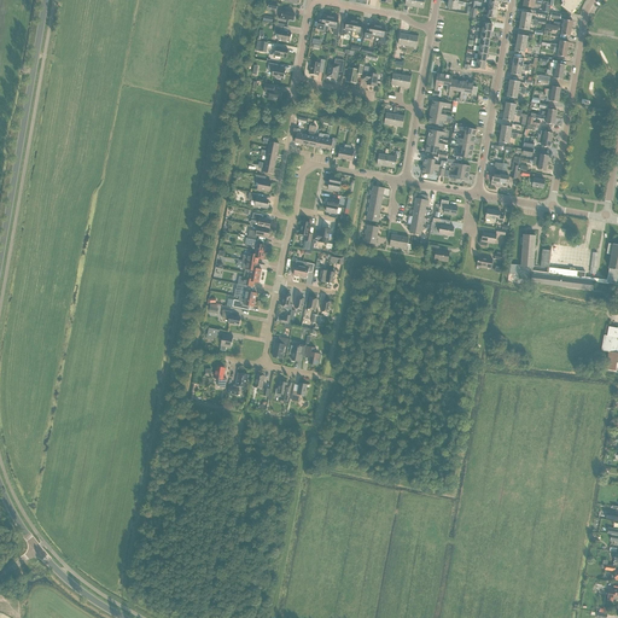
[(563,0),(561,1),(564,4),(561,6),(572,13),(575,10),(576,11),(582,4),(579,3),(581,0),(563,0)]
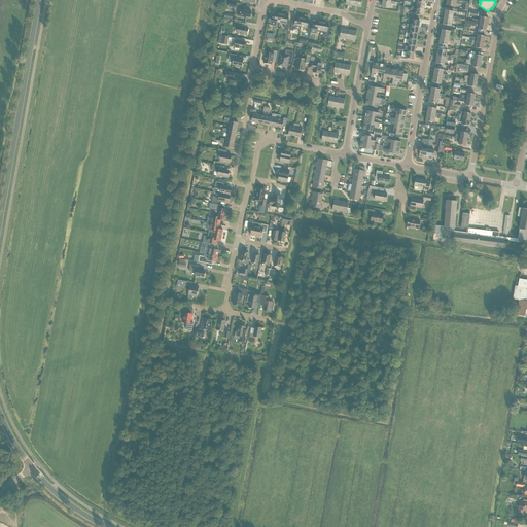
[(250,18),(251,12),(247,11),(247,10),(239,8),(238,16),(246,18),(246,16),(250,18)]
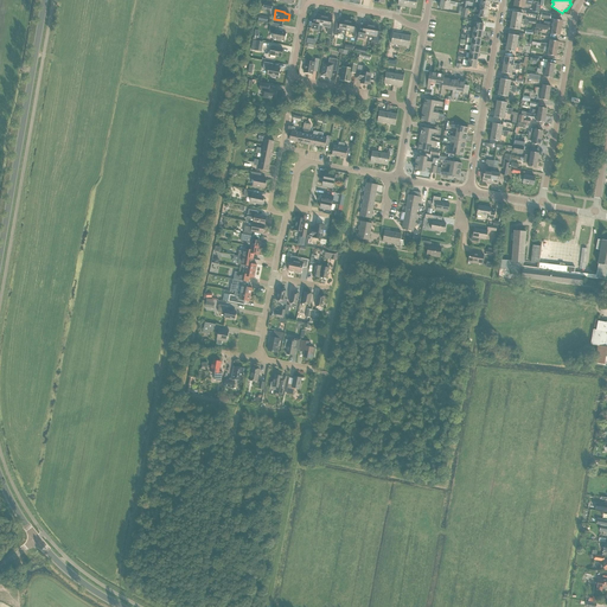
[(511,20),(528,23),(528,20),(524,19),(524,20),(522,20),(523,13),(512,12),(511,20)]
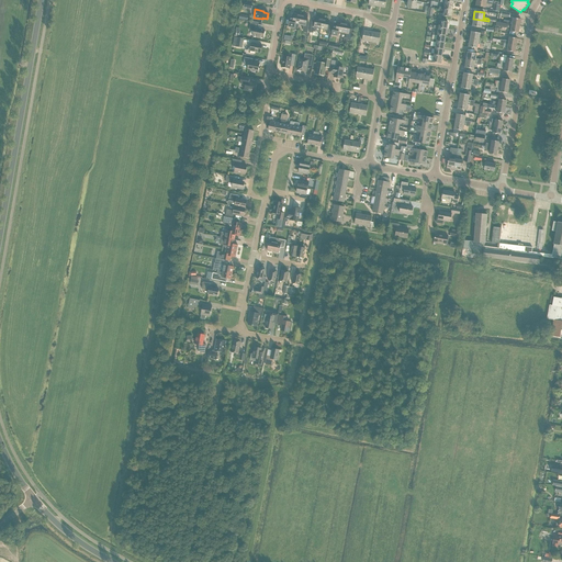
[(301,15),(294,13),(293,19),(290,18),(289,26),(299,29),(299,24),(301,15)]
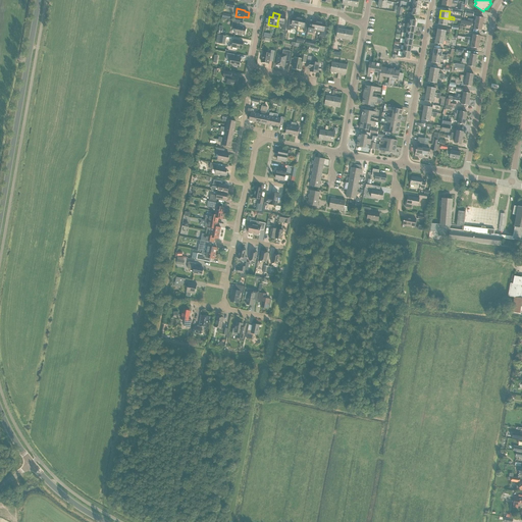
[(279,14),(277,22),(281,23),(281,28),(283,28),(282,31),(285,31),(288,22),(284,21),(285,15),(279,14)]
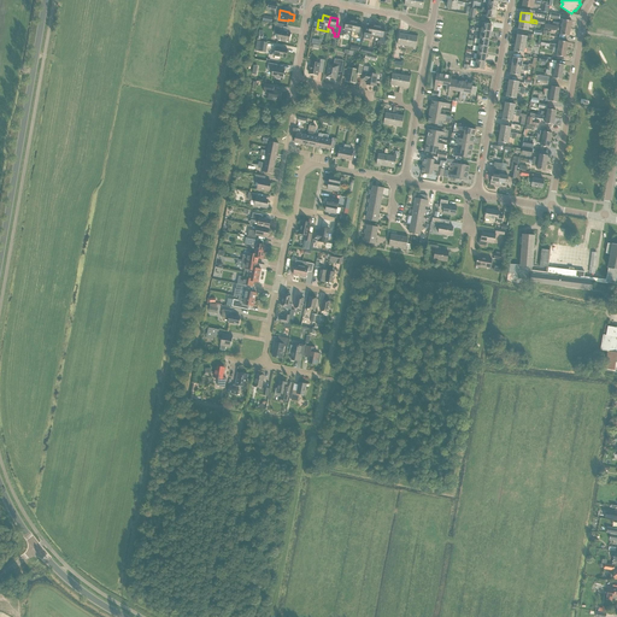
[(352,31),(354,21),(347,19),(345,27),(342,27),(340,35),(344,36),(344,35),(347,35),(347,30),(352,31)]
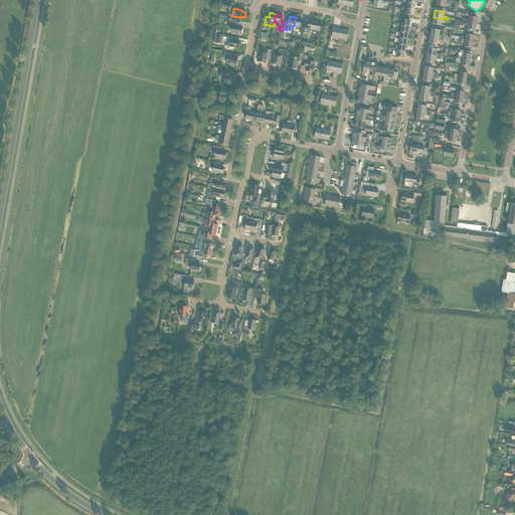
[(296,17),(294,26),(300,27),(299,31),(302,31),(303,25),(301,25),(302,19),(296,17)]
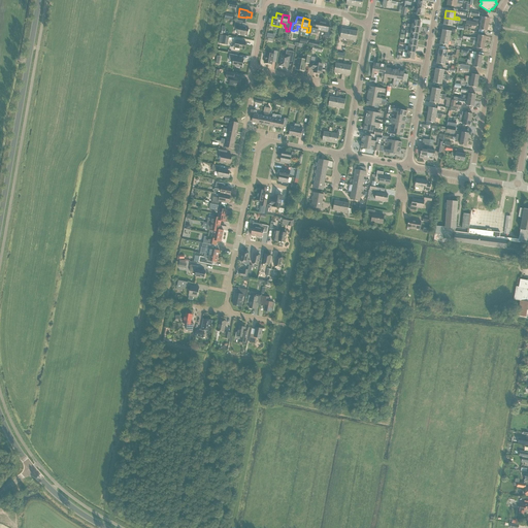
[(459,23),(459,20),(444,18),(443,25),(452,26),(453,21),(455,21),(455,22),(459,23)]
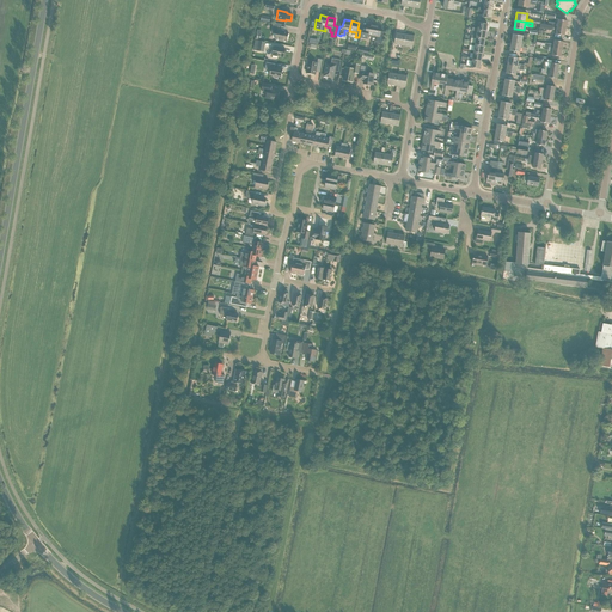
[(373,36),(374,25),(367,24),(366,31),(362,31),(361,38),(365,38),(366,35),(373,36)]
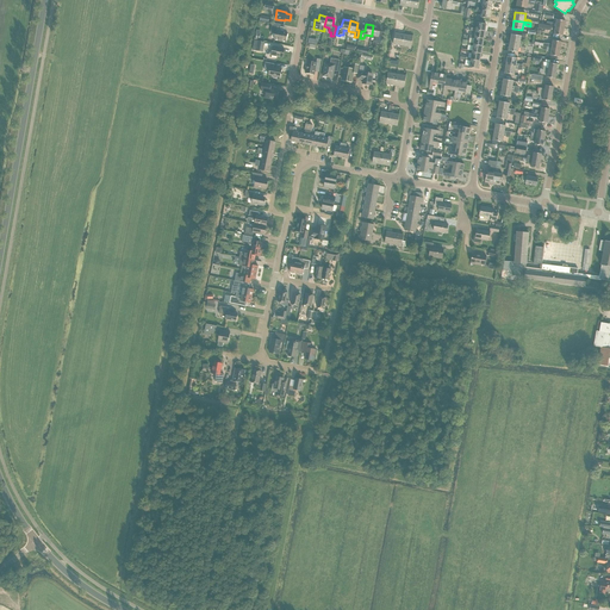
[(555,26),(547,25),(539,24),(537,29),(548,31),(548,30),(554,31),(554,35),(559,35),(562,36),(564,29),(555,26)]
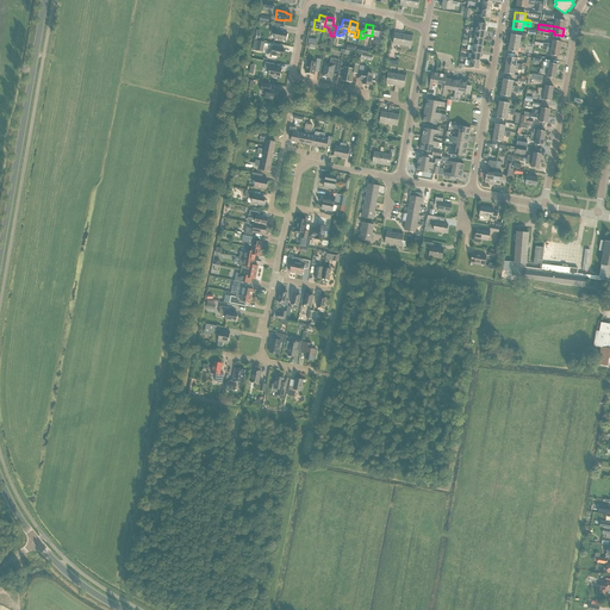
[(286,42),(287,33),(280,31),(280,26),(272,25),(271,33),(275,33),(274,39),(286,42)]
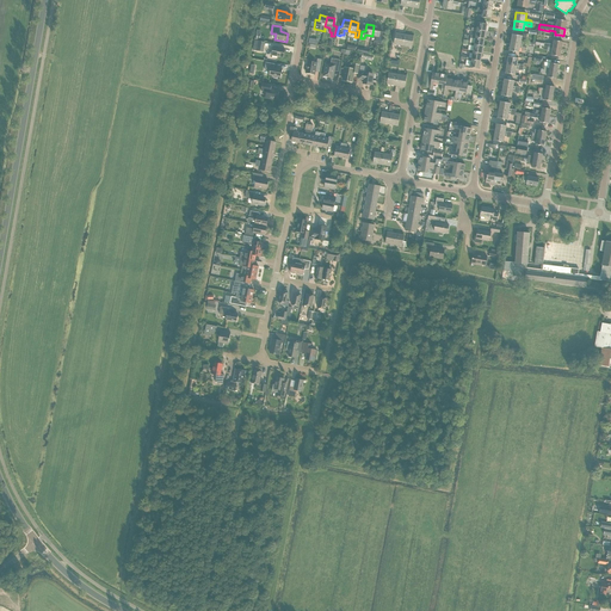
[(374,25),(372,36),(376,37),(376,41),(378,42),(378,43),(382,44),(383,37),(380,36),(382,26),(374,25)]
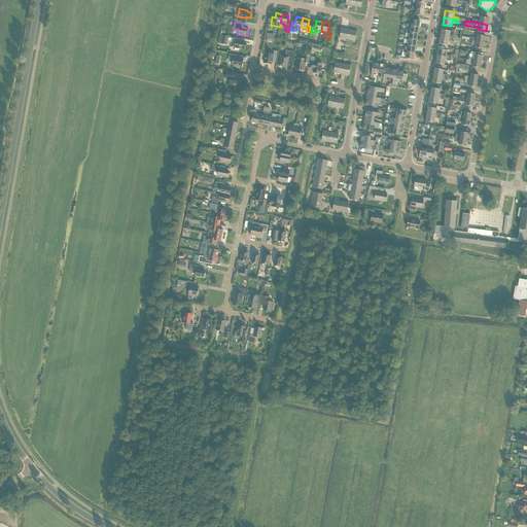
[(347,39),(349,30),(342,29),(340,38),(347,39)]
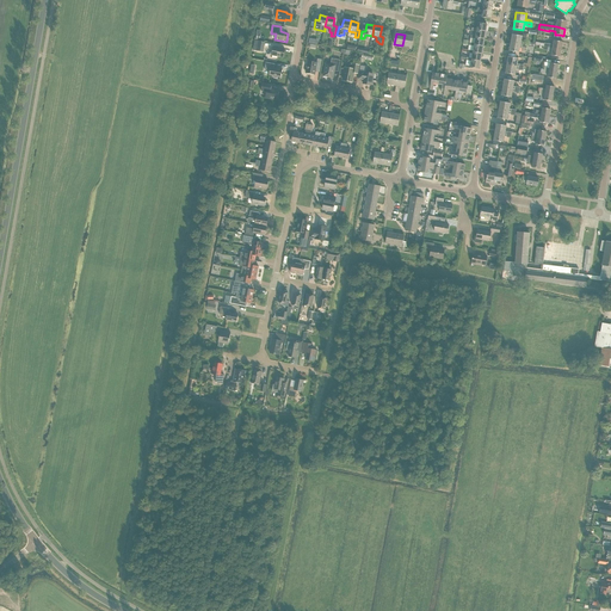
[(405,35),(402,45),(412,48),(414,36),(405,35)]
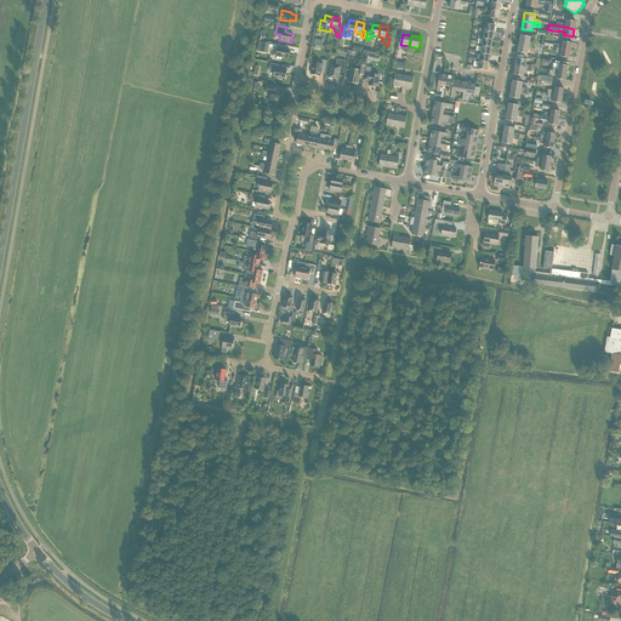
[(519,44),(536,46),(536,44),(531,43),(531,44),(530,43),(530,36),(520,35),(519,44)]
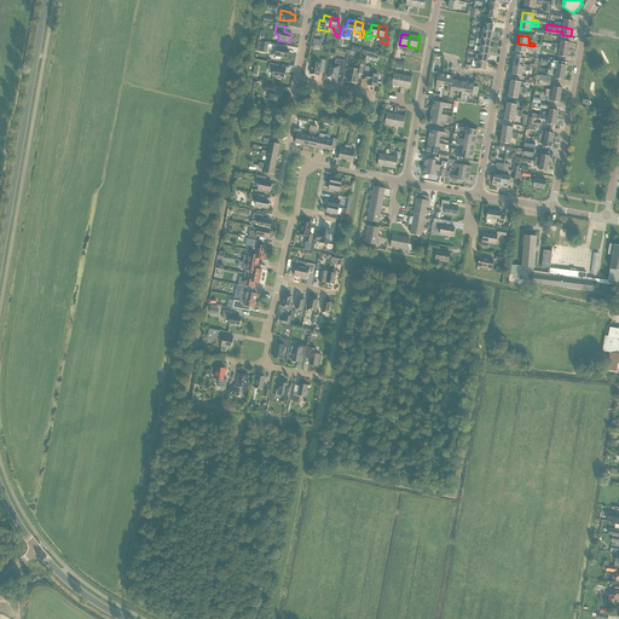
[(267,52),(268,44),(258,41),(256,51),(267,52)]
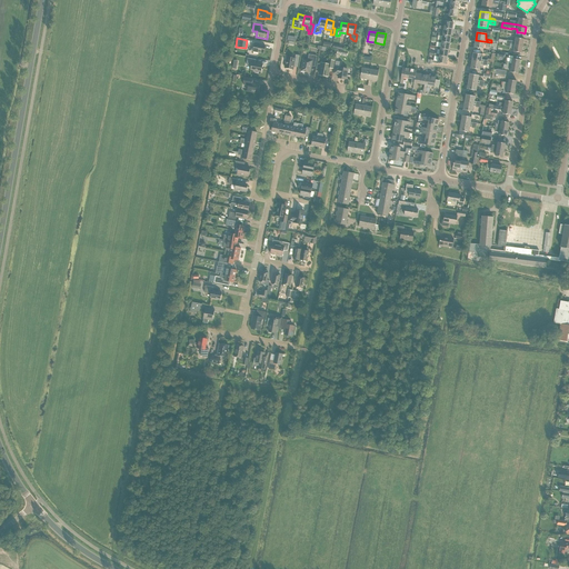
[(515,45),(522,46),(525,39),(520,38),(516,38),(515,41),(507,40),(505,40),(505,39),(503,39),(499,38),(498,41),(507,43),(506,47),(510,47),(510,43),(515,45)]
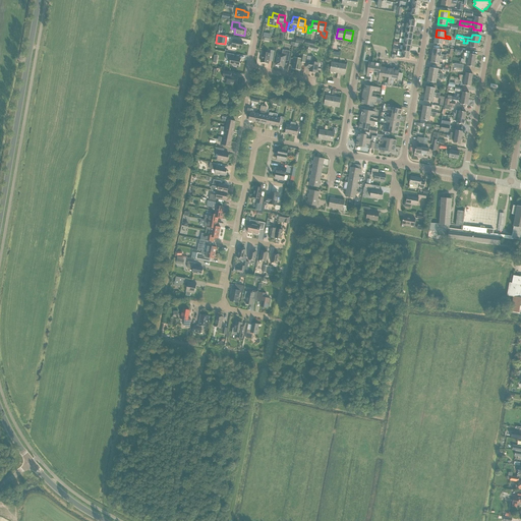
[(449,41),(450,39),(436,37),(435,44),(443,45),(444,40),(446,40),(445,41),(449,41)]
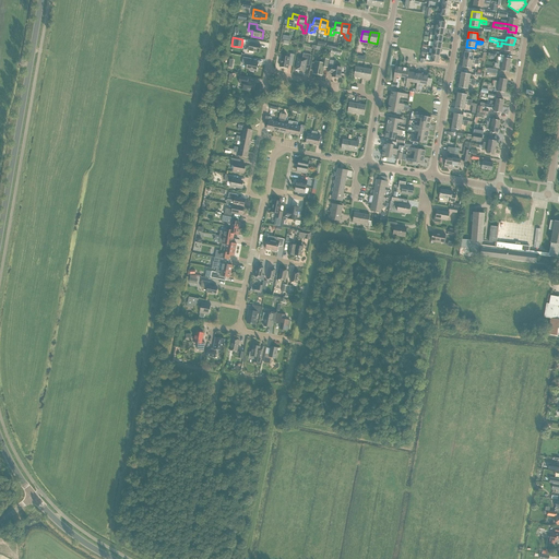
[(259,52),(261,45),(250,43),(249,50),(259,52)]
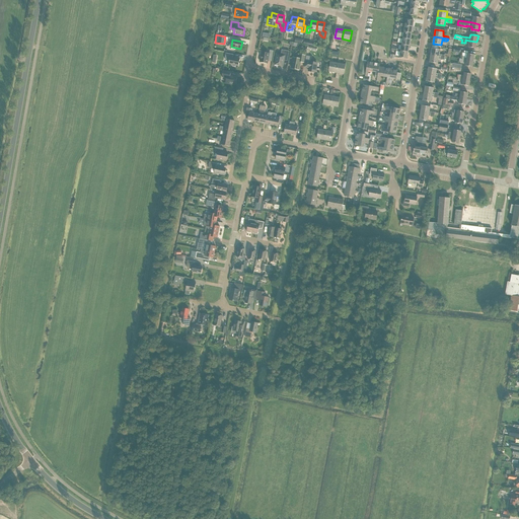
[(431,55),(444,58),(445,56),(441,55),(439,55),(440,50),(432,49),(431,55)]
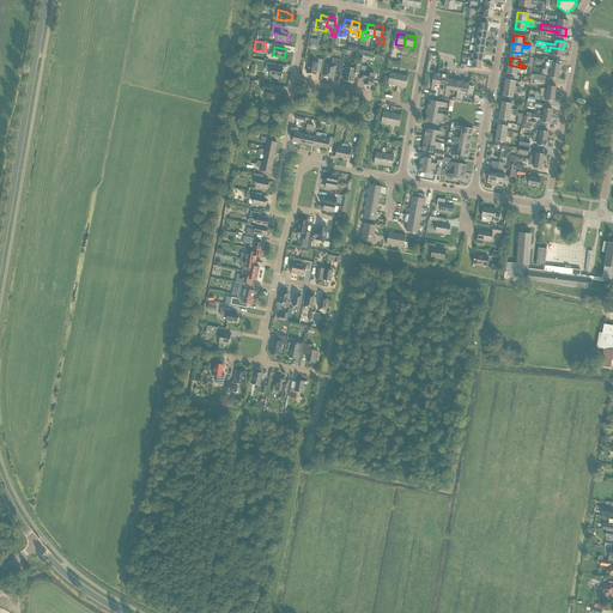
[(321,72),(323,60),(319,59),(319,64),(309,61),(307,73),(316,74),(316,72),(321,72)]
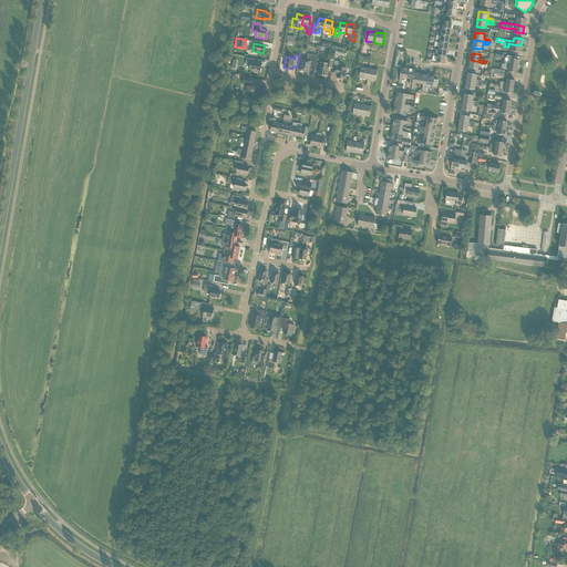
[(313,66),(316,55),(308,54),(307,60),(302,59),(300,71),(309,72),(310,65),(313,66)]
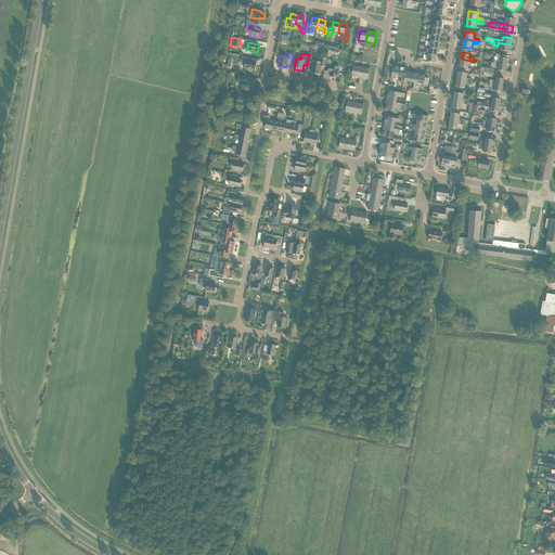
[(254,69),(255,71),(256,63),(248,62),(249,59),(242,56),(241,63),(245,64),(245,68),(247,68),(248,71),(250,72),(254,69)]
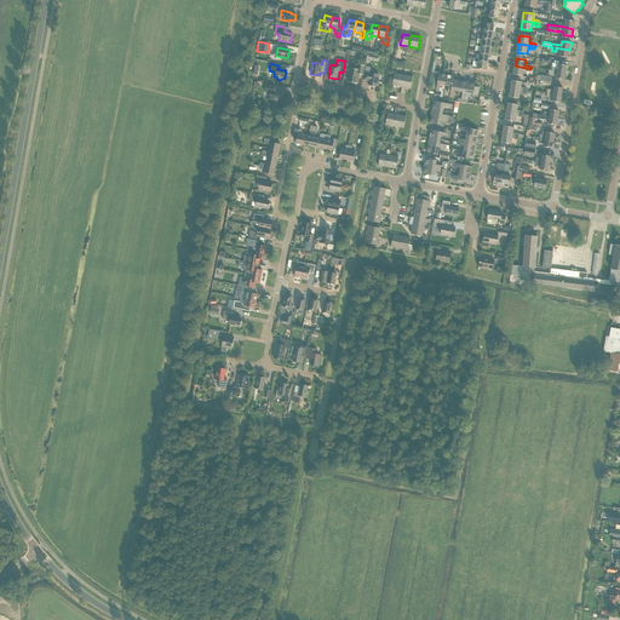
[(362,74),(365,67),(359,65),(357,70),(350,69),(348,81),(357,82),(359,74),(362,74)]
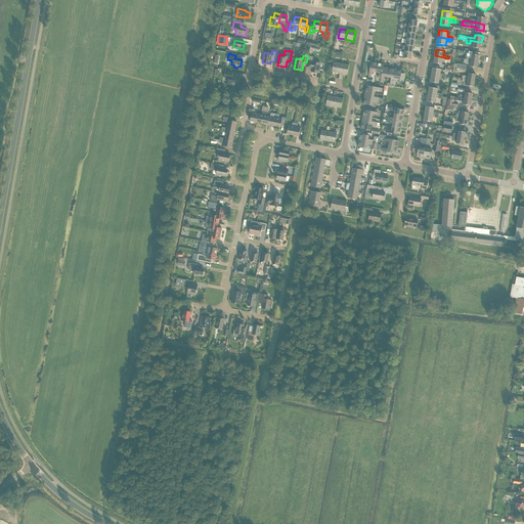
[(448,60),(448,58),(435,55),(433,62),(442,64),(443,59),(444,59),(448,60)]
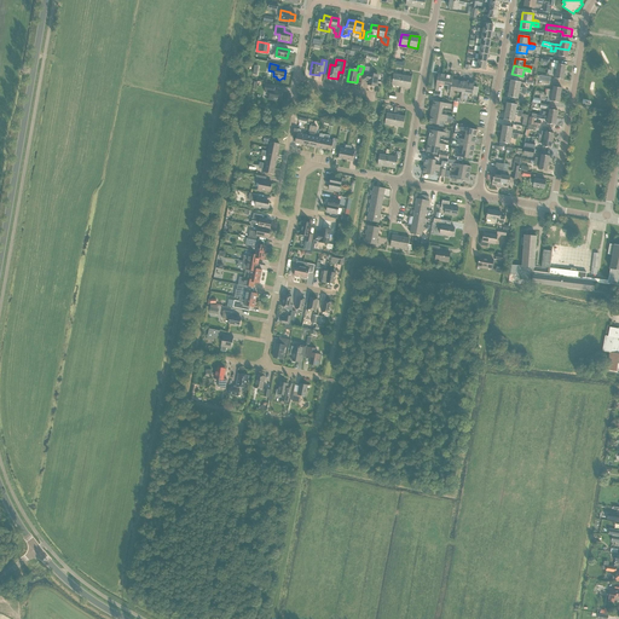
[(565,73),(550,70),(548,70),(548,74),(555,75),(555,79),(563,80),(565,73)]
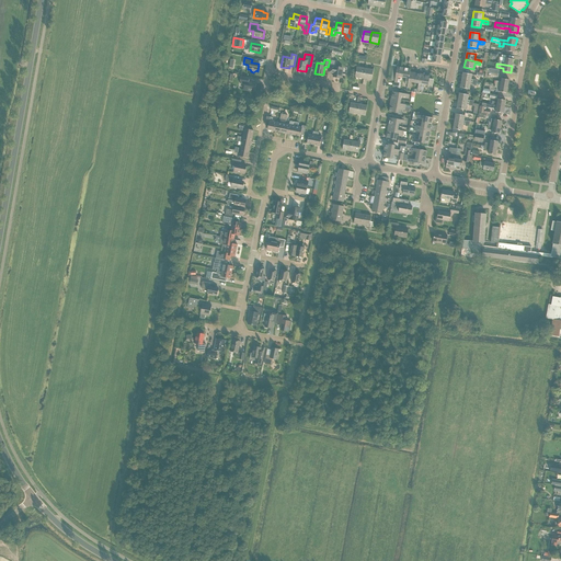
[(335,67),(330,66),(329,72),(334,73),(333,77),(341,78),(343,68),(335,67)]
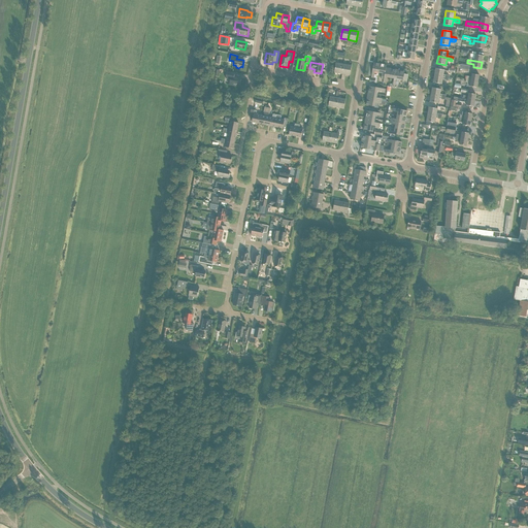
[(342,74),(343,65),(336,63),(334,72),(342,74)]
